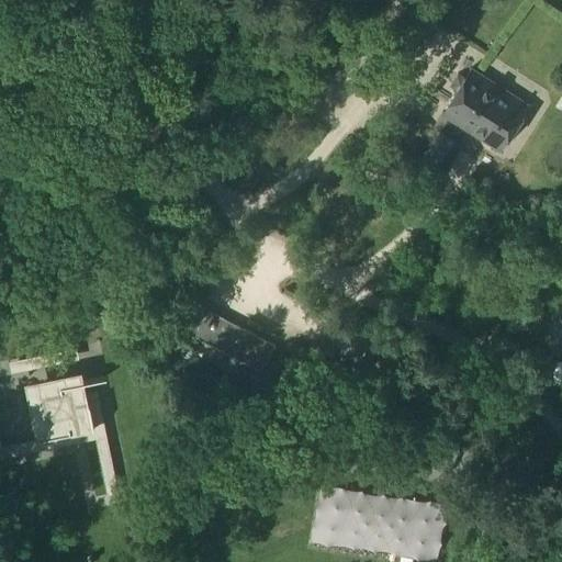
[(456,92),(441,115),(499,153),(527,108),(469,71),(463,80),(456,76),(448,87),(456,92)]
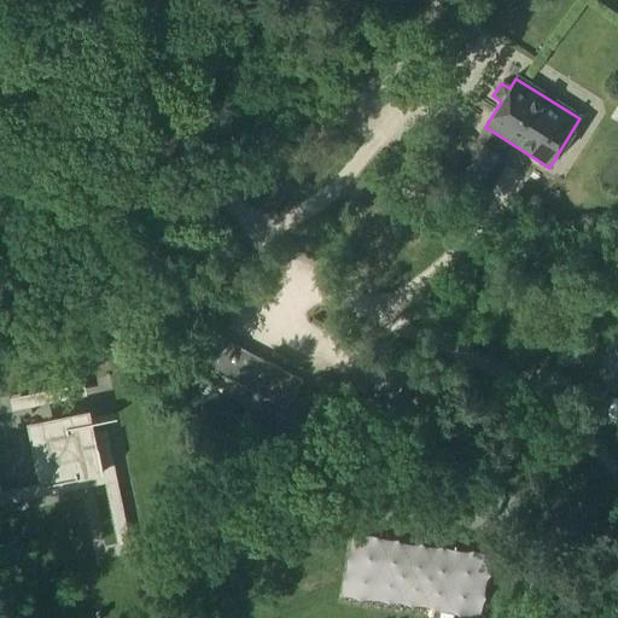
[(483,146),(458,186),(478,199),(503,158),(483,146)]
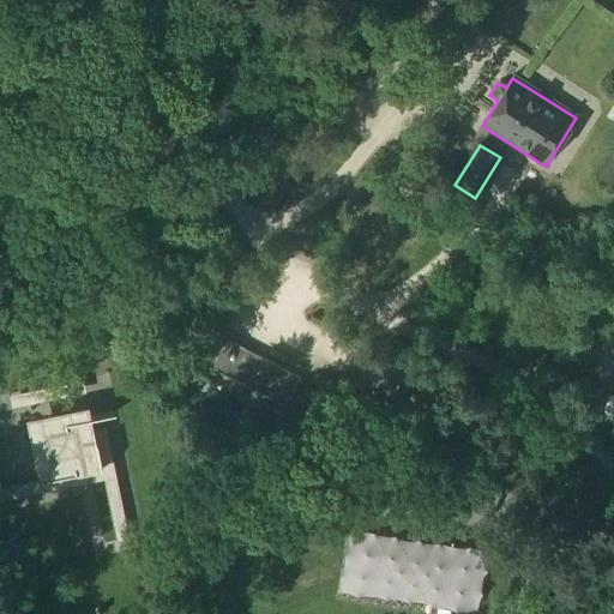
[(217,336),(203,362),(286,407),(300,378),(217,336)]
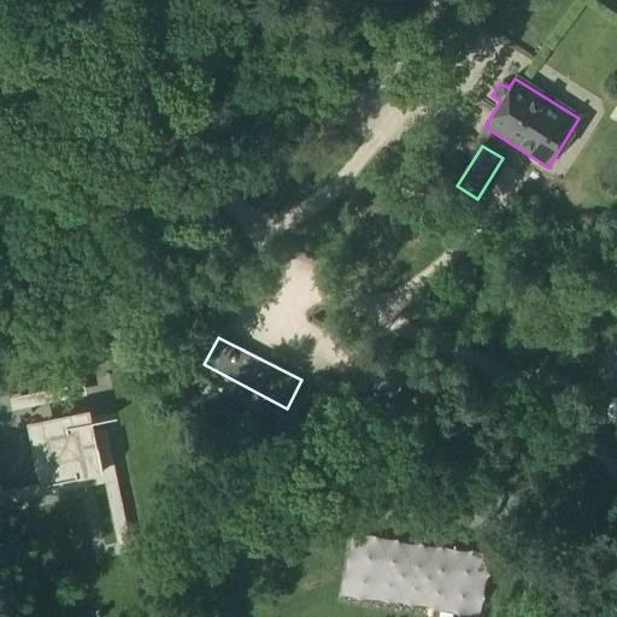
[(84,382),(9,398),(11,409),(87,394),(84,382)]
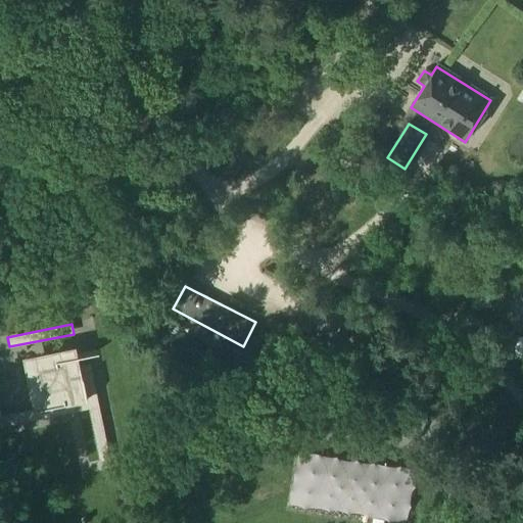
[(76,345),(24,357),(33,409),(33,410),(87,399),(78,355),(76,345)]
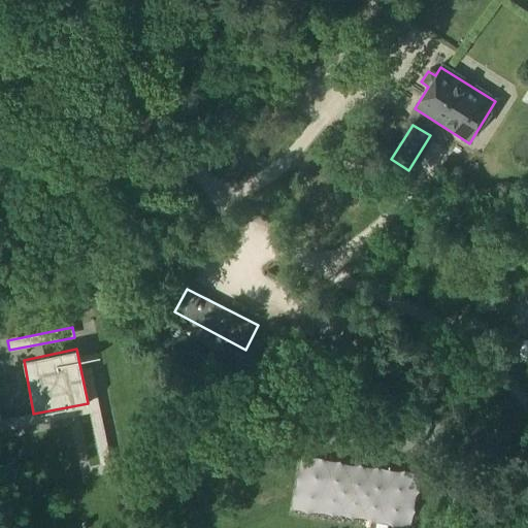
[(0,409),(0,430),(89,415),(99,466),(110,463),(95,385),(90,357),(78,359),(88,403),(33,414),(33,413),(2,418),(0,409)]
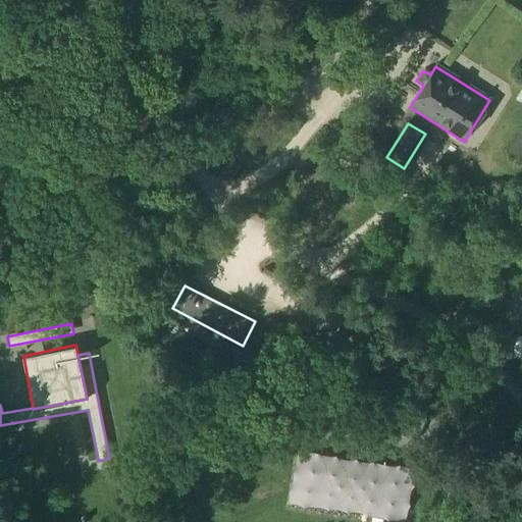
[(297,451),(289,503),(400,521),(403,521),(413,470),(297,451)]
